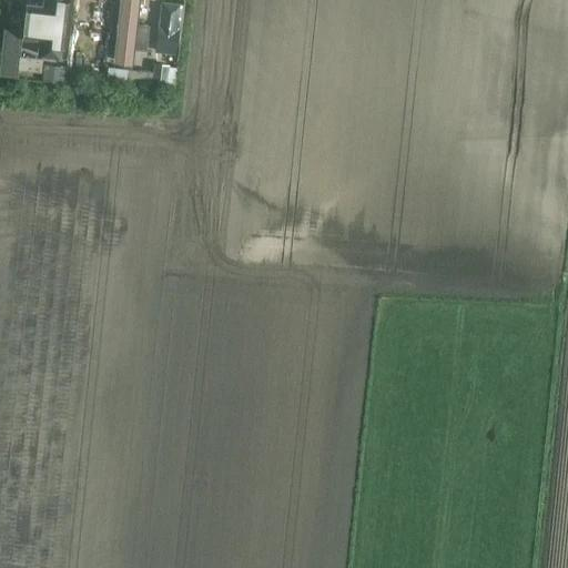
[(27,7),(22,38),(39,40),(38,53),(61,57),(67,0),(43,0),(42,9),(27,7)]
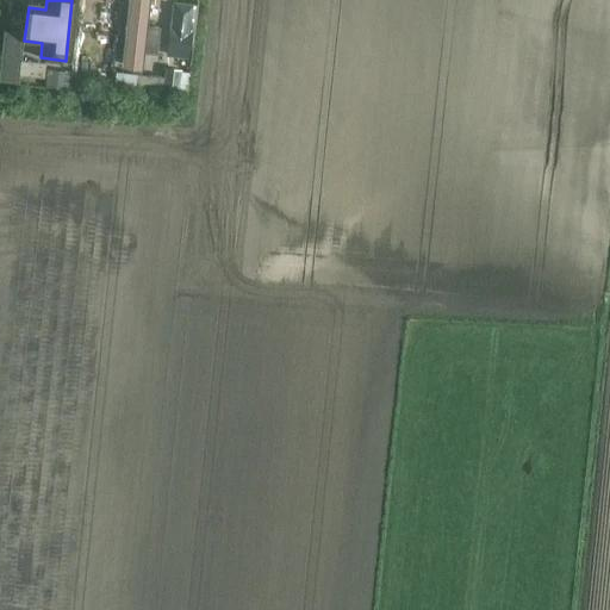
[(129,0),(122,66),(142,68),(144,50),(156,53),(159,26),(147,25),(149,0),(129,0)]
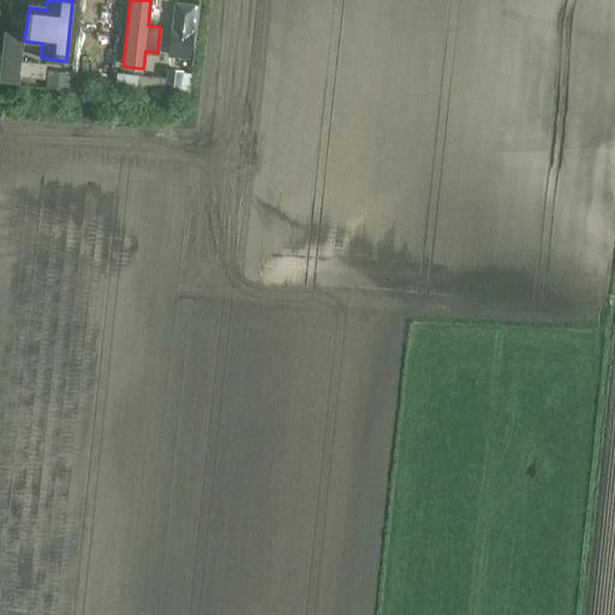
[(173,3),(167,55),(190,59),(196,5),(173,3)]
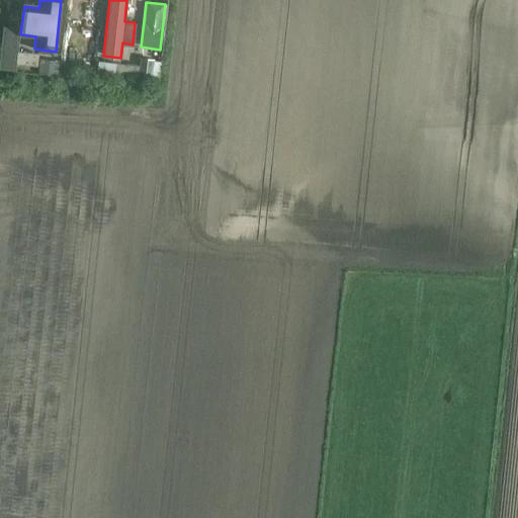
[(3,48),(1,66),(1,70),(12,71),(15,49),(3,48)]
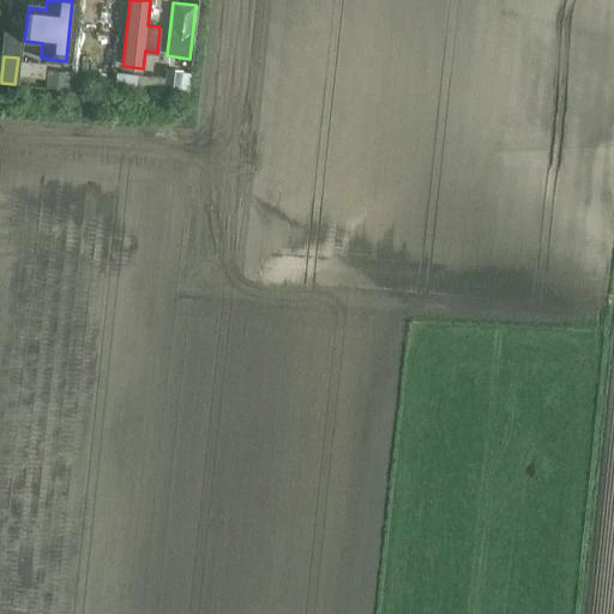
[(20,61),(19,76),(42,78),(44,78),(44,76),(46,64),(20,61)]
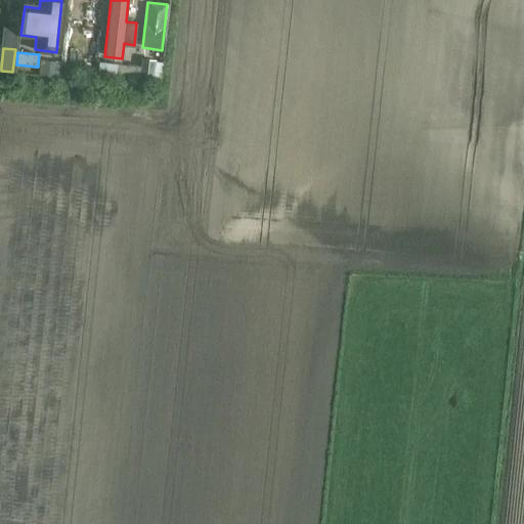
[(41,59),(39,75),(57,77),(58,61),(41,59)]
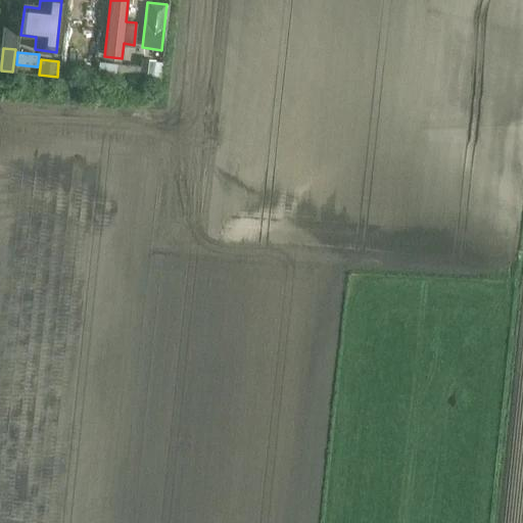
[(99,61),(98,75),(117,77),(152,80),(154,61),(141,60),(141,66),(99,61)]
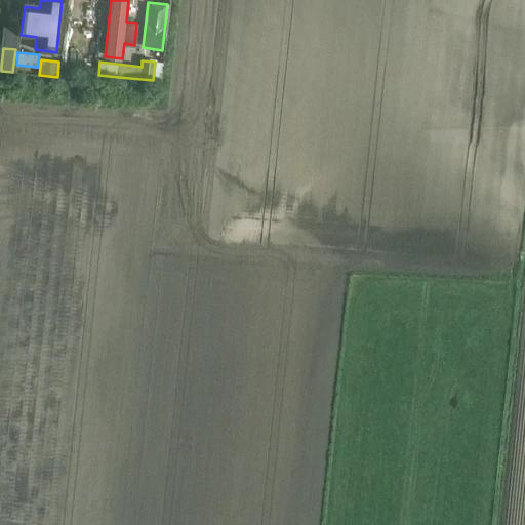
All buildings are outlined.
